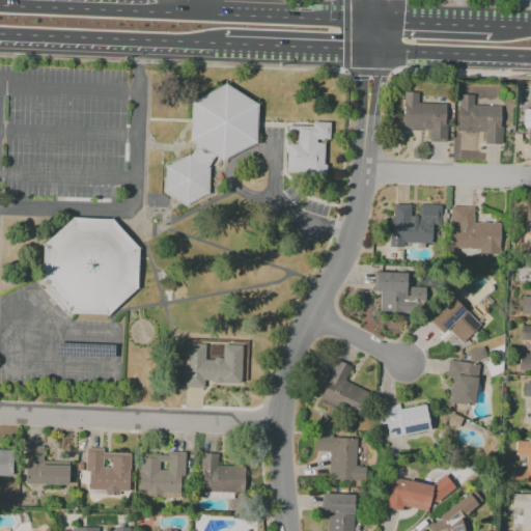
[(254,144),(256,104),(224,85),(190,100),(188,140),(195,144),(190,154),(164,165),(163,192),(186,205),(207,195),(208,170),(206,167),(214,156),(220,160),(254,144)]
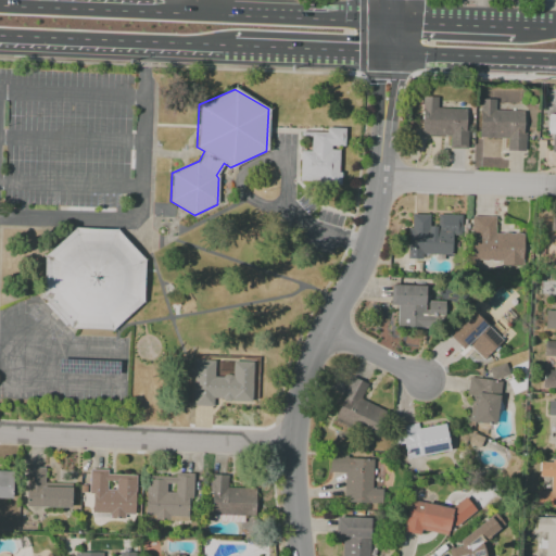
[(424,98),(439,98),(439,106),(468,108),(466,151),(447,150),(449,137),(421,136),(424,98)]
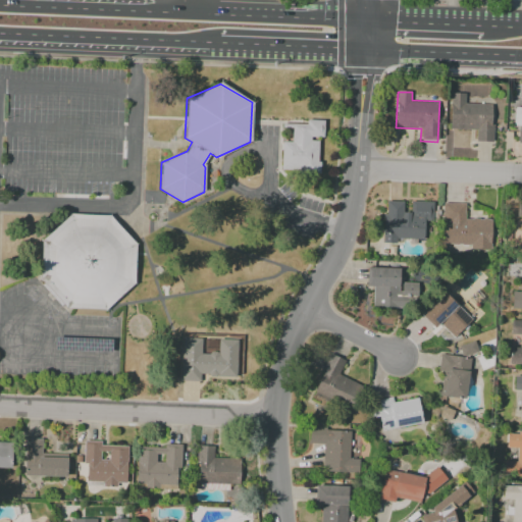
[(453,94),(466,94),(465,103),(492,104),(491,142),(476,142),(476,128),(452,128),(453,94)]
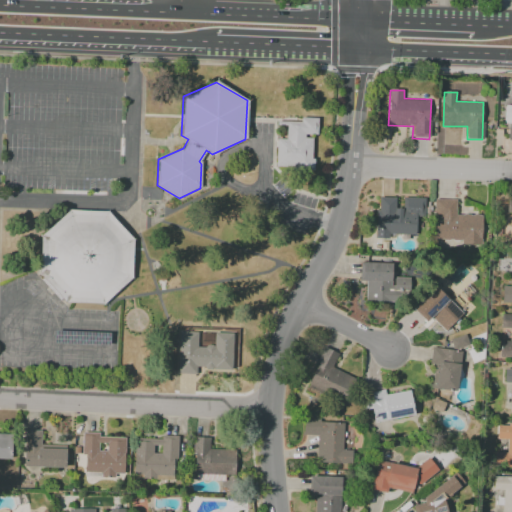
[(312,170),(312,136),(316,136),(316,118),(300,118),(300,122),(285,122),(285,139),(275,139),(275,170),(312,170)]
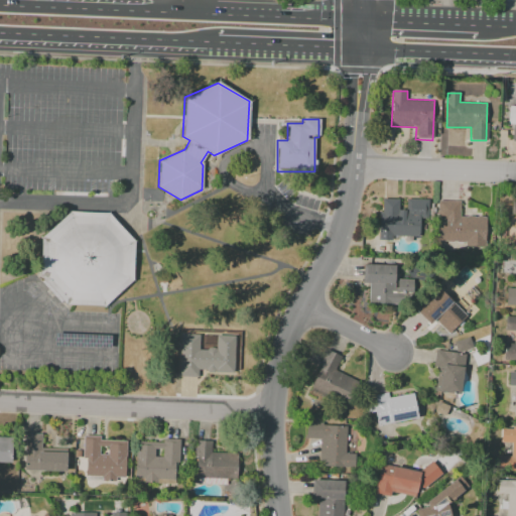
[(407,201),(425,201),(425,217),(418,217),(417,237),(379,235),(380,211),(407,212),(407,201)]
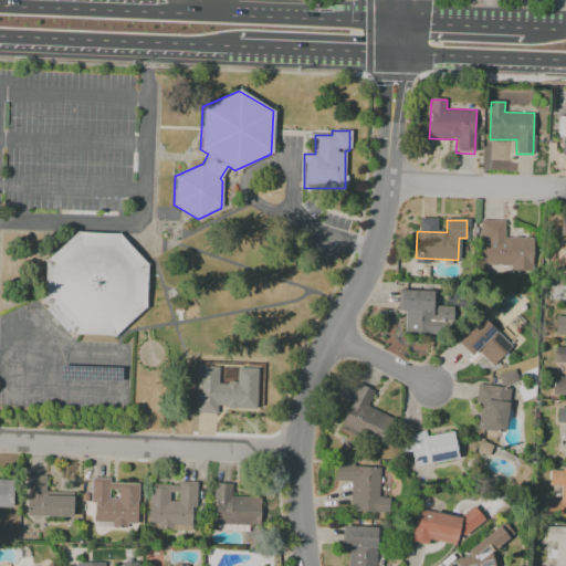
[(485,221),(505,221),(504,238),(533,239),(532,265),(528,265),(528,271),(510,270),(510,264),(484,263),(485,221)]
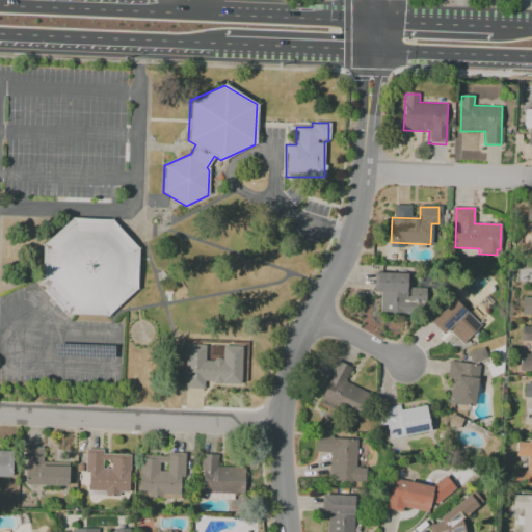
[(139,247),(114,223),(73,223),(47,248),(47,286),(73,316),(109,318),(138,289),(139,247)]
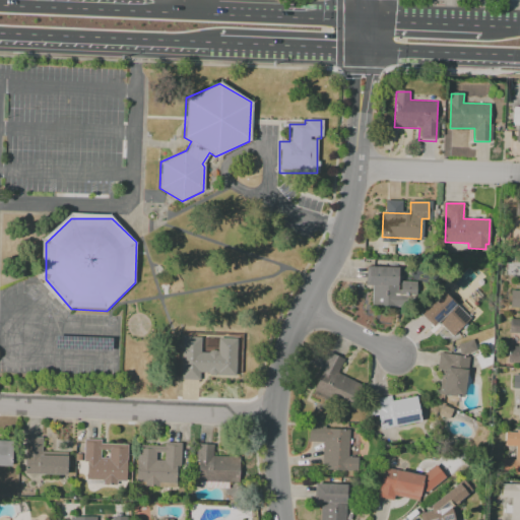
[(366,267),(398,268),(396,295),(403,295),(403,307),(372,305),(373,286),(365,286),(366,267)]
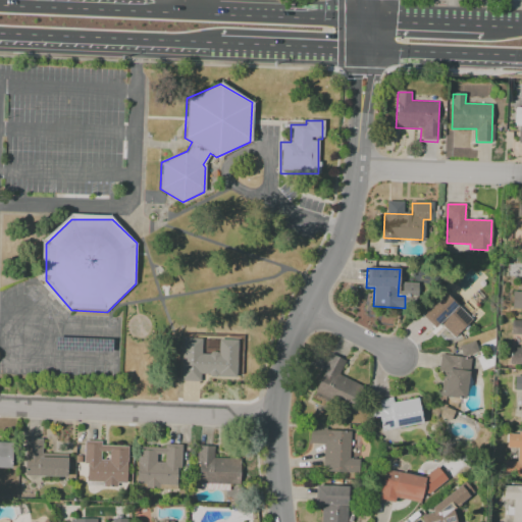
[(521,308),(511,308),(512,292),(521,292),(521,308)]
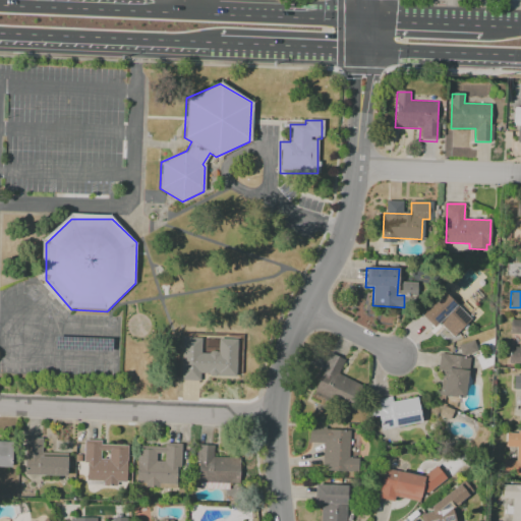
[(444,292),(471,316),(454,336),(441,324),(437,328),(422,314),(444,292)]
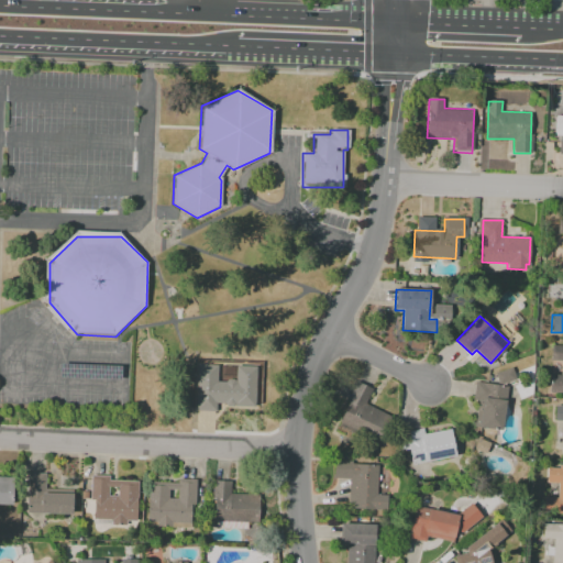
[(554,340),(562,340),(562,393),(551,393),(551,375),(562,375),(562,361),(553,361),(554,340)]
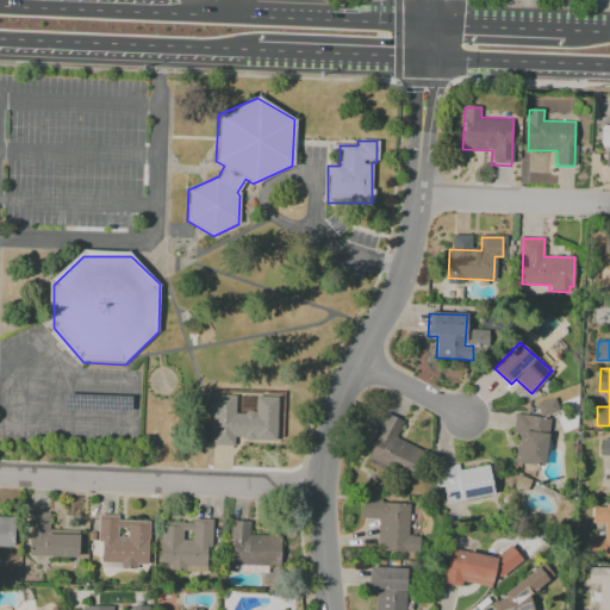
[(64,394),(63,409),(128,412),(129,397),(64,394)]
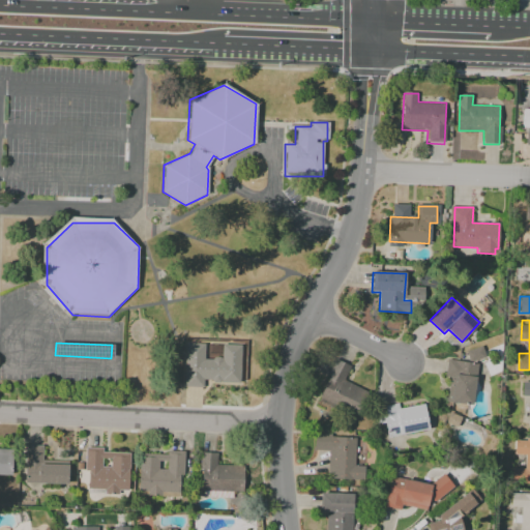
[(239,383),(240,345),(222,345),(221,358),(204,358),(204,344),(184,343),(183,386),(203,387),(203,382),(239,383)]
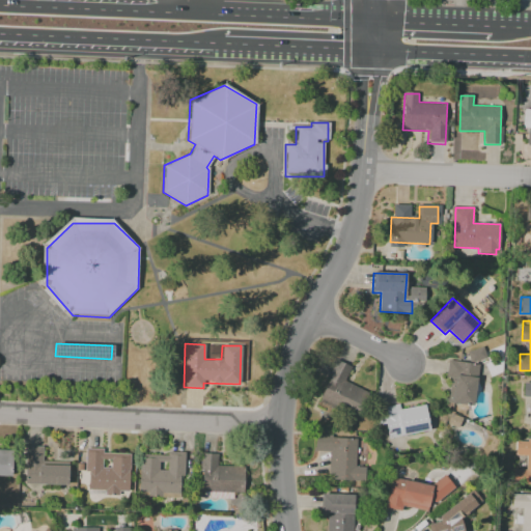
[(467,352),(482,345),(486,359),(471,364),(467,352)]
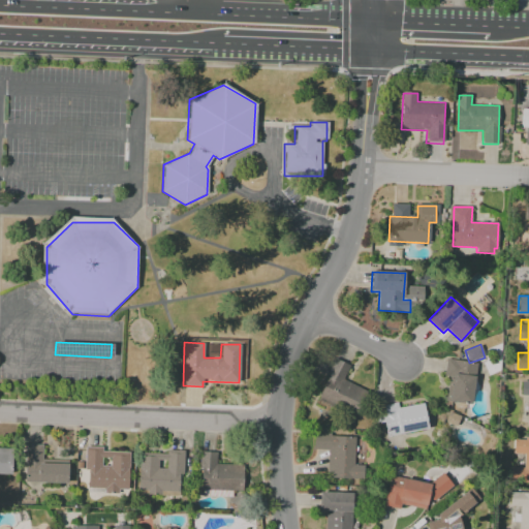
[(336,359),(349,366),(342,378),(364,391),(347,421),(312,402),(336,359)]
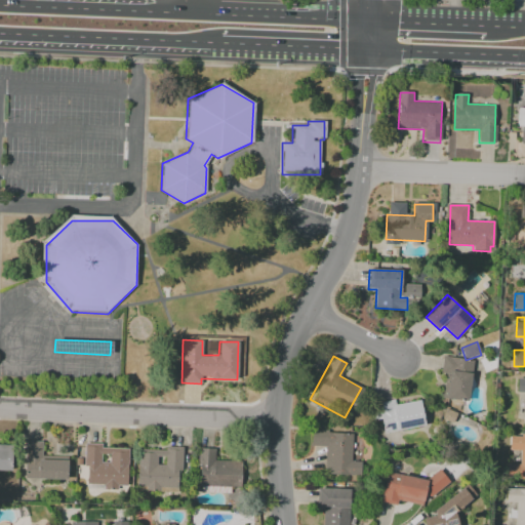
[(444,357),(473,362),(471,375),(466,403),(444,399),(449,372),(442,371),(444,357)]
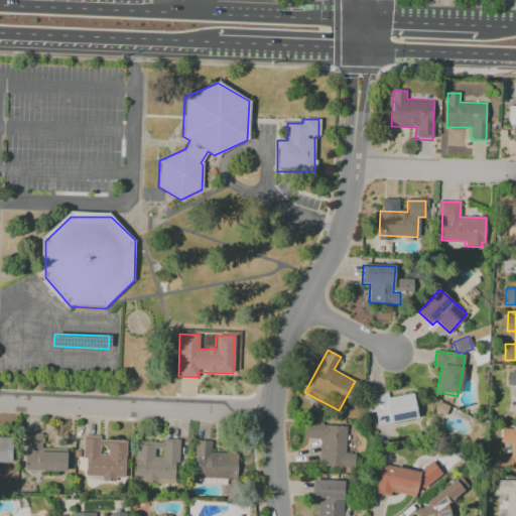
[(515,372),(508,372),(507,386),(515,386),(515,405),(515,414),(515,372)]
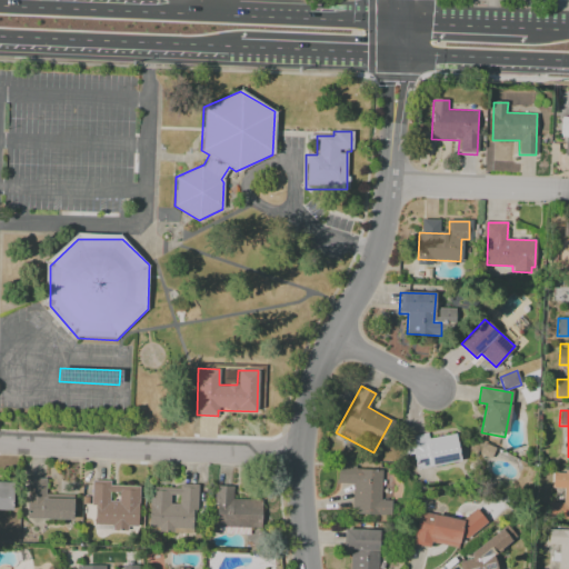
[(411,441),(453,433),(459,463),(417,471),(411,441)]
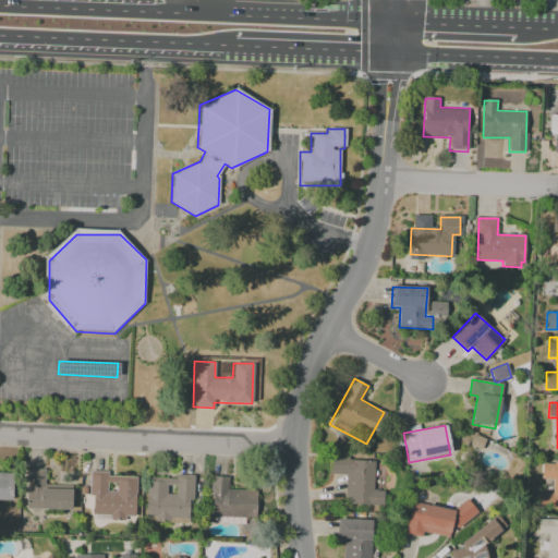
[(331,456),(349,458),(349,460),(374,462),(373,490),(384,492),(383,507),(344,505),(347,474),(330,473),(331,456)]
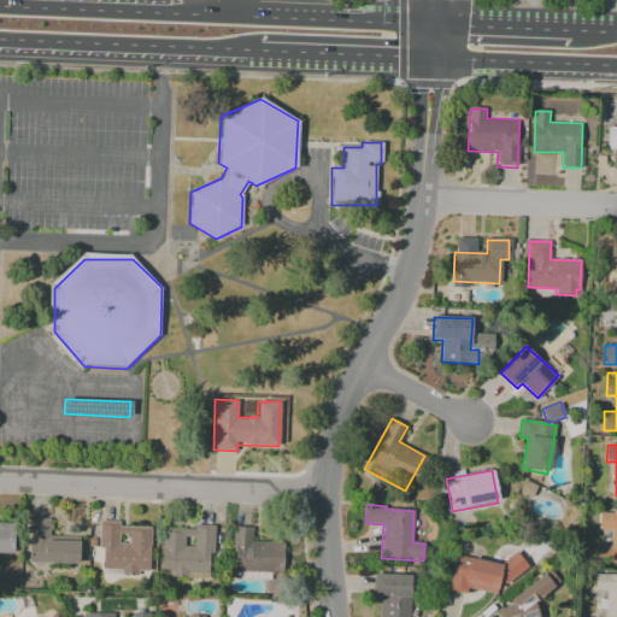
[(600,510),(616,510),(616,562),(598,562),(599,545),(609,545),(610,530),(599,529),(600,510)]
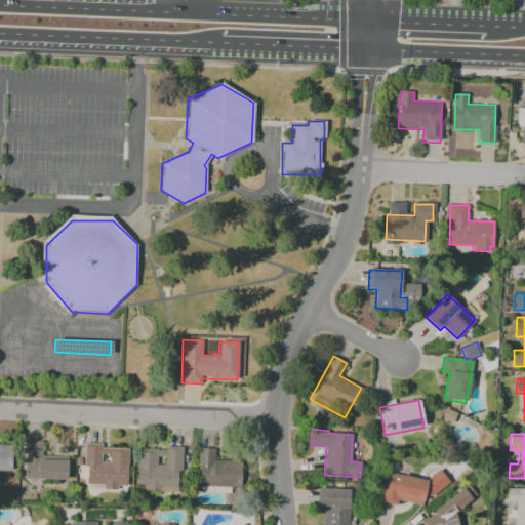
[(33,478),(27,478),(29,441),(43,442),(43,460),(67,461),(66,480),(33,478)]
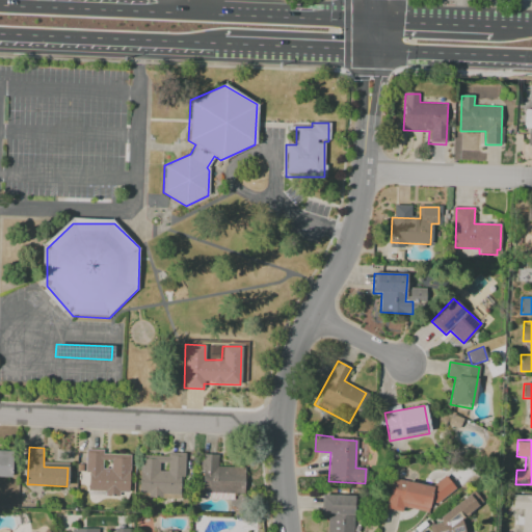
[(86,449),(103,450),(103,453),(130,455),(128,498),(105,497),(106,494),(84,493),(86,449)]
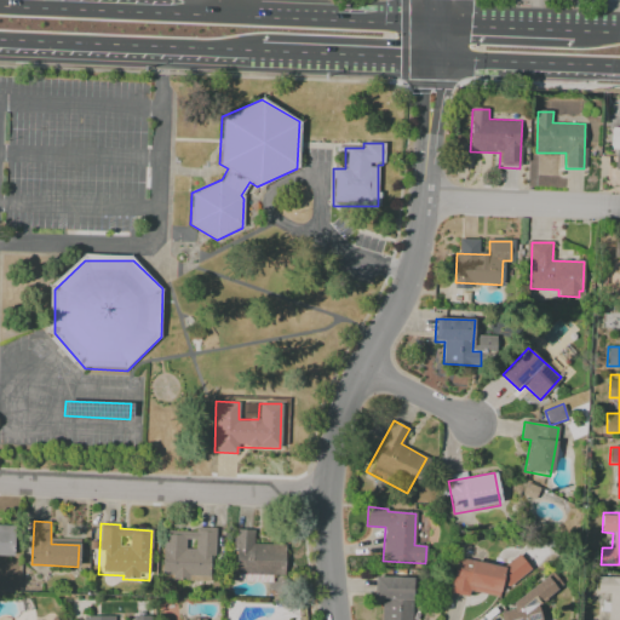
[(0,526),(13,526),(12,556),(0,555),(0,526)]
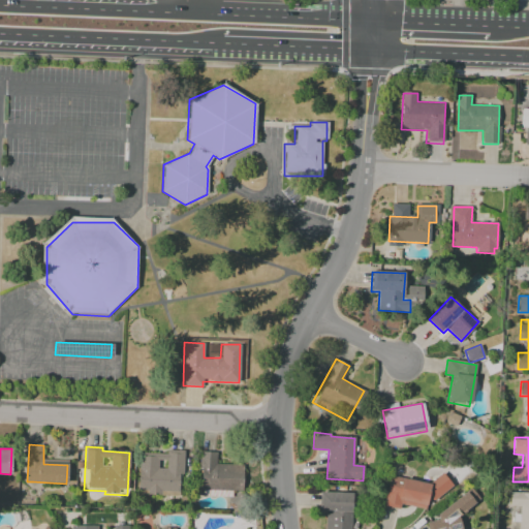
[(141,452),(166,454),(166,449),(185,450),(182,497),(137,494),(141,452)]
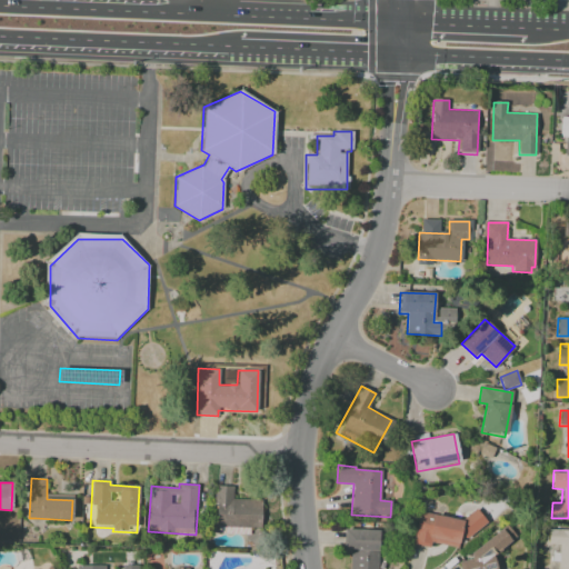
[(217,486),(236,487),(235,498),(261,500),(259,536),(213,532),(217,486)]
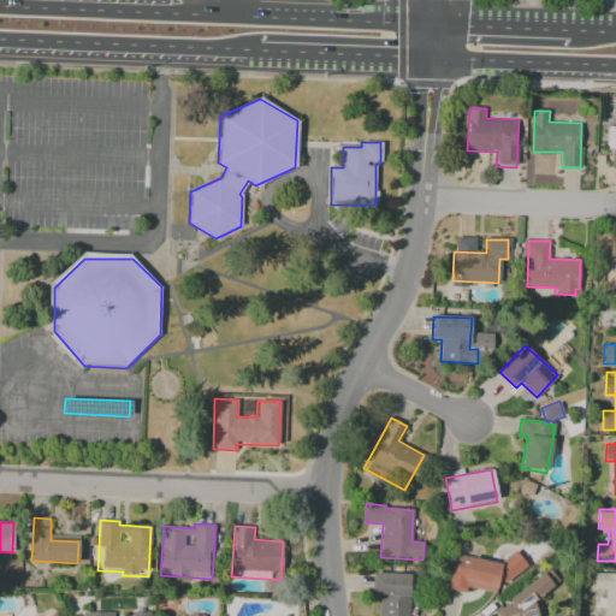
[(499,564),(515,552),(526,566),(504,584),(502,580),(495,586),(493,592),(465,586),(463,592),(446,588),(454,555),(499,564)]
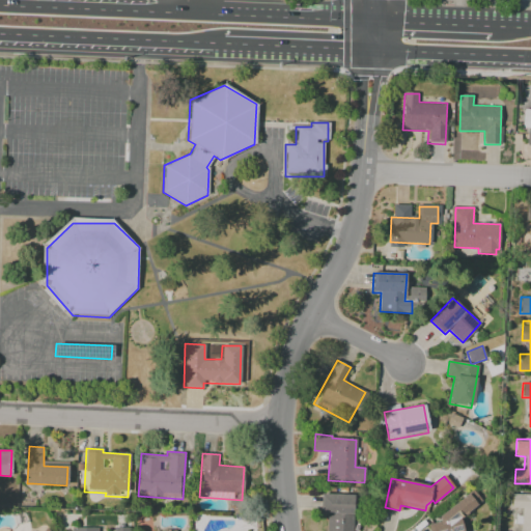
[(472,490),(482,501),(460,520),(464,530),(429,530),(428,525),(442,522),(439,519),(472,490)]
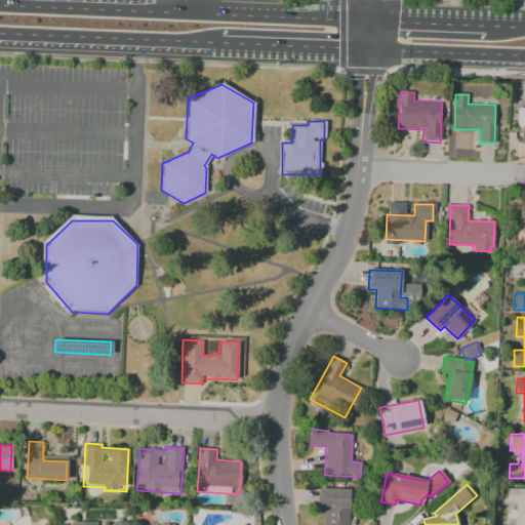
[(317,488),(351,490),(348,524),(323,524),(324,507),(316,507),(317,488)]
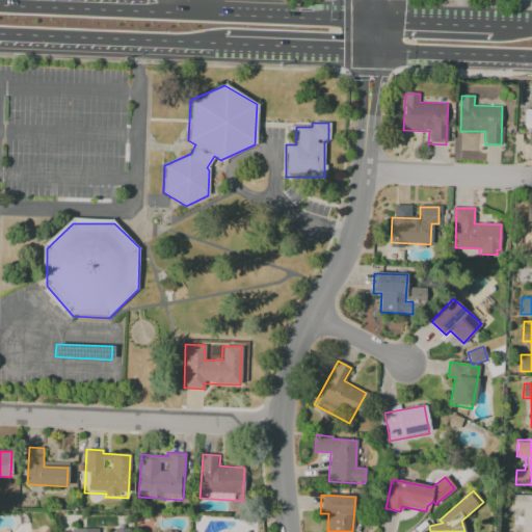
[(514,496),(531,496),(531,531),(523,531),(524,509),(514,509),(514,496)]
